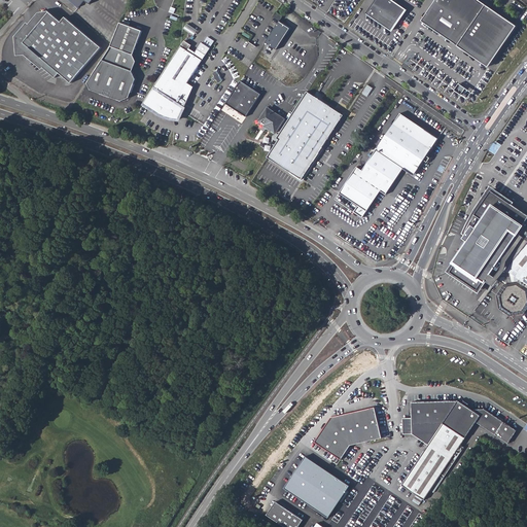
[(380,0),(370,15),(394,33),(409,12),(391,0),(380,0)]
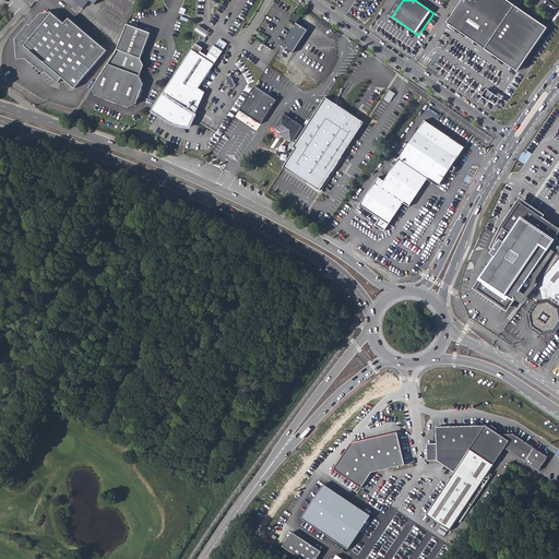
[(549,30),(506,0),(467,0),(451,24),(521,72),(549,30)]
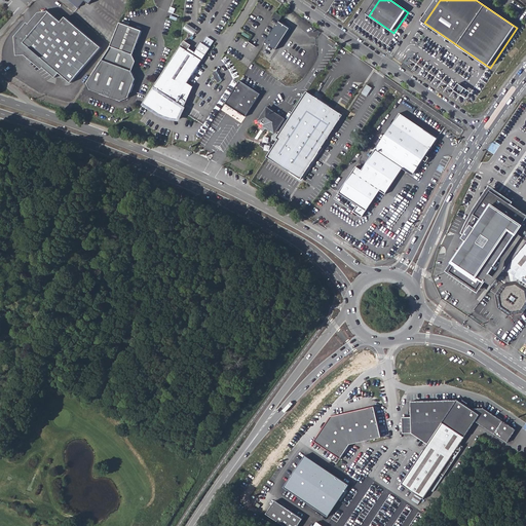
[(39,12),(17,38),(17,42),(23,42),(30,47),(26,52),(55,78),(60,73),(71,83),(101,47),(65,16),(61,22),(48,11),(39,12)]
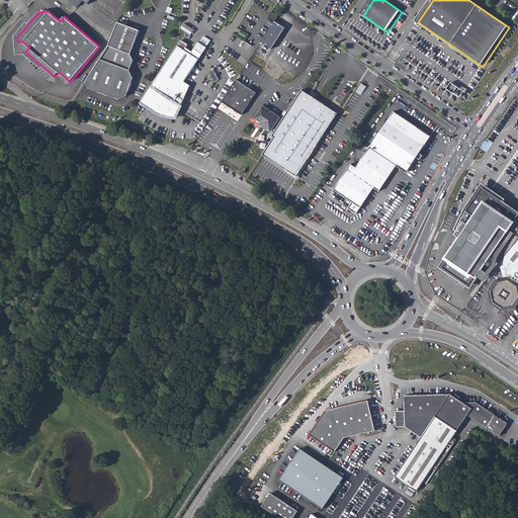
[(277,16),(271,12),(268,16),(274,20),(277,16)]
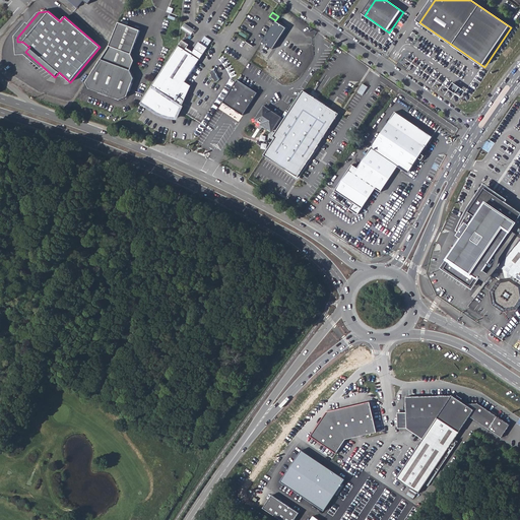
[(140,30),(119,22),(110,45),(109,49),(85,82),(88,87),(118,100),(126,96),(133,78),(129,70),(133,61),(130,55),(140,30)]
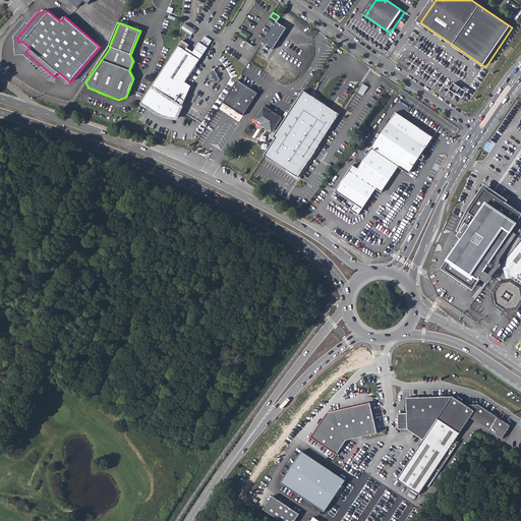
[(186,23),(183,27),(192,34),(195,30),(186,23)]
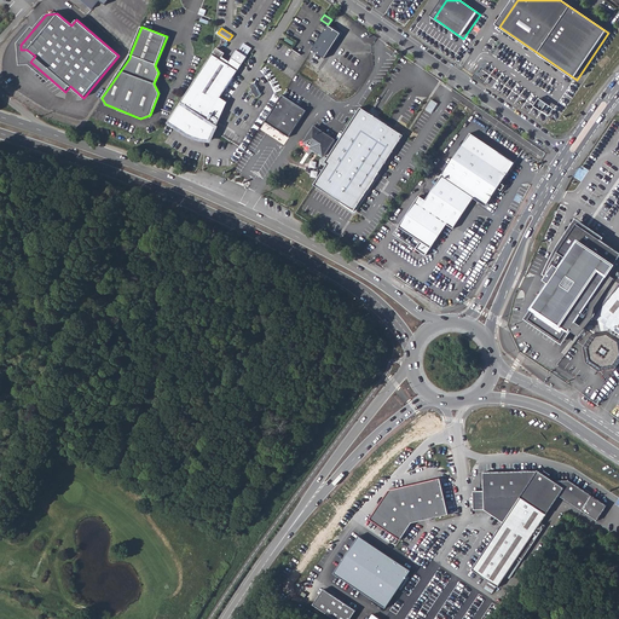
[(27,50),(21,50),(22,62),(30,62),(35,56),(27,50)]
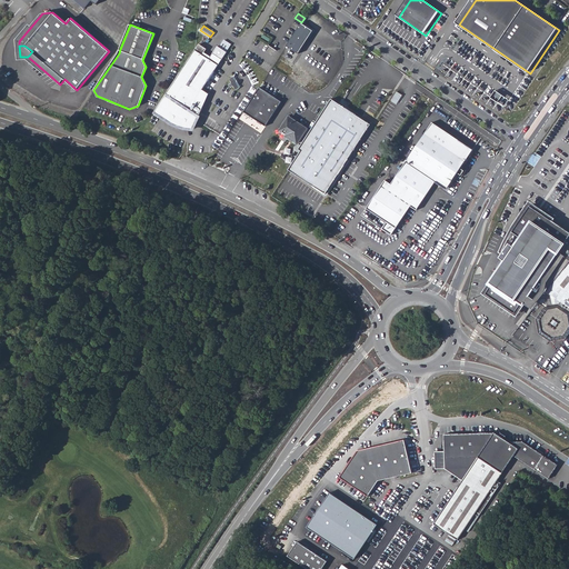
[(209,59),(196,50),(155,111),(176,125),(180,127),(186,129),(191,129),(193,129),(202,109),(193,103),(202,90),(219,66),(209,59)]
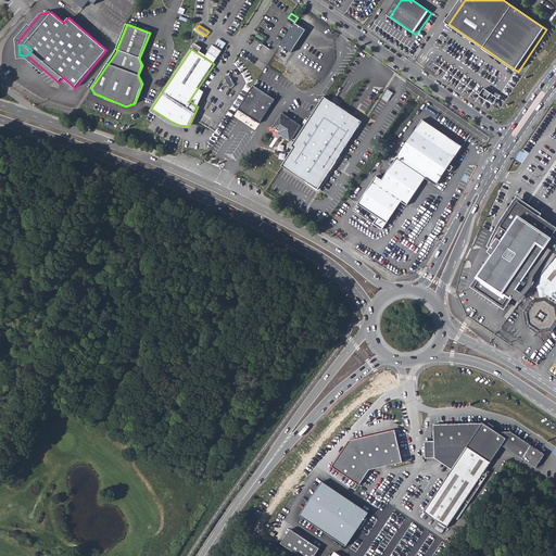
[(209,52),(204,58),(214,64),(217,58),(209,52)]
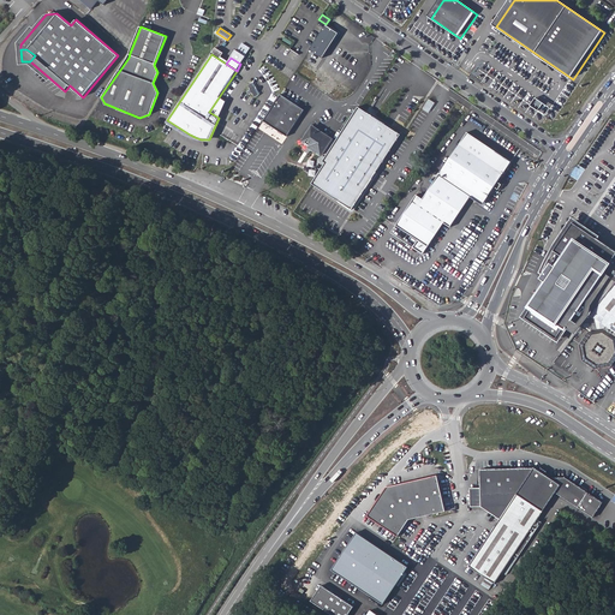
[(257,95),(260,93),(252,83),(249,85),(257,95)]
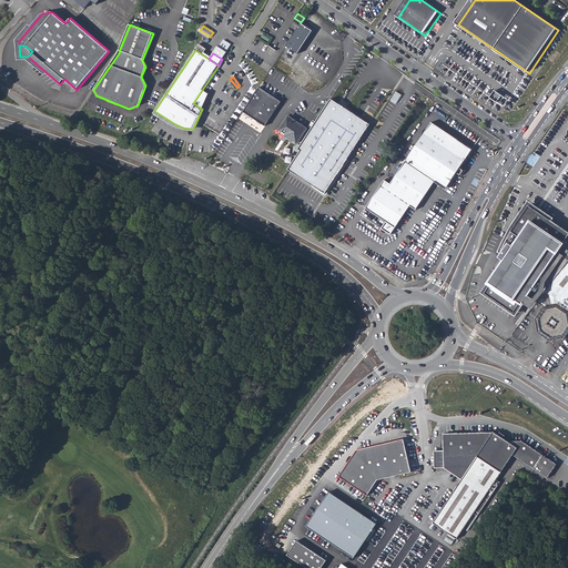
[(281,101),(259,87),(243,112),(265,127),(281,101)]
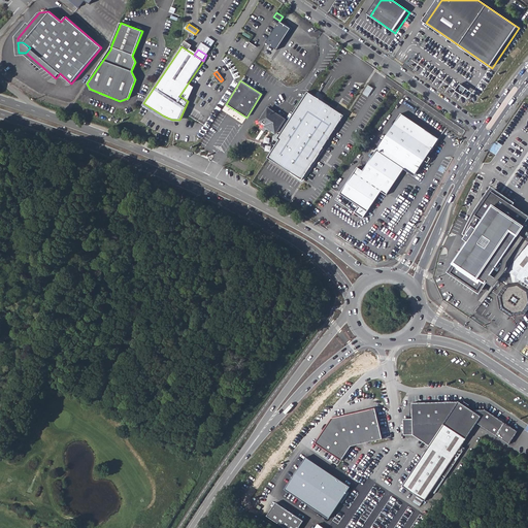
[(194,87),(188,84),(179,96),(188,101),(194,87)]
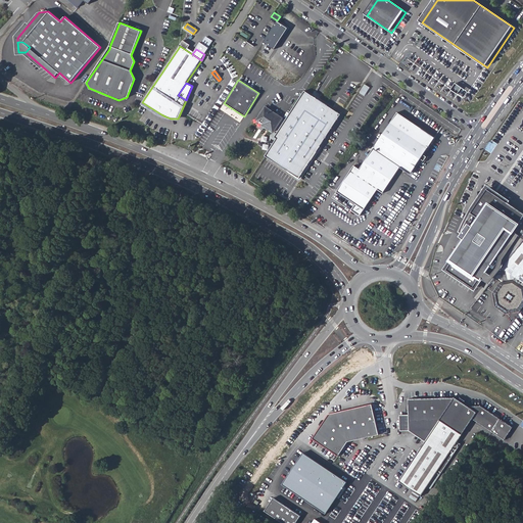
[(456,83),(450,90),(458,94),(462,88),(456,83)]
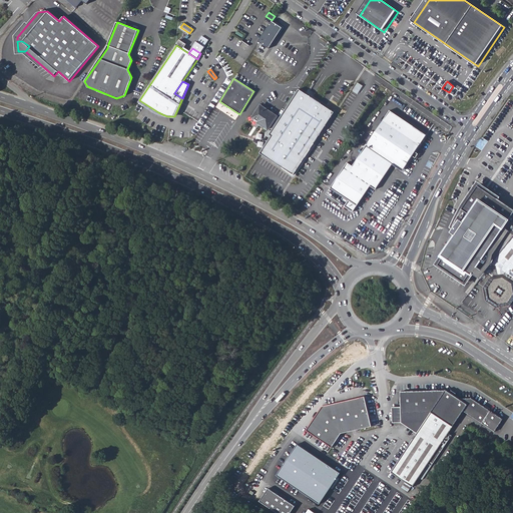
[(460,90),(453,86),(449,92),(455,96),(460,90)]
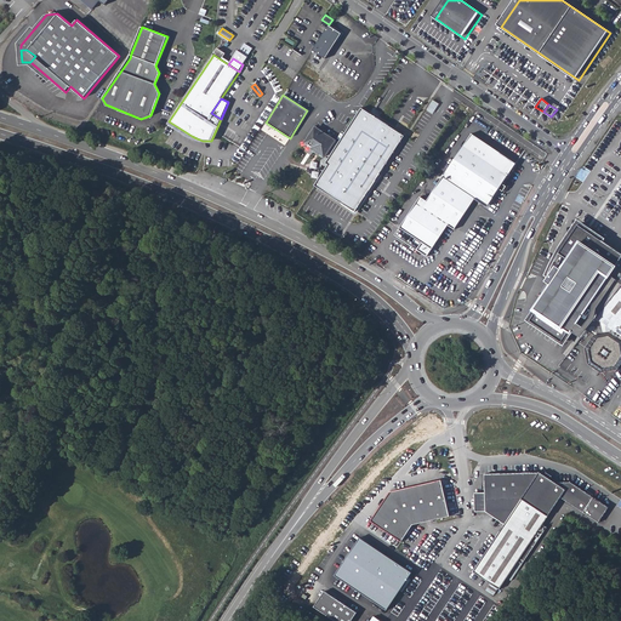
[(362,108),(325,164),(328,165),(314,186),(355,212),(404,137),(362,108)]
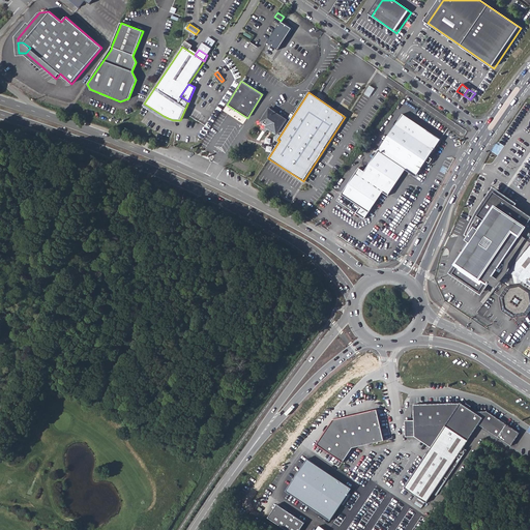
[(256,123),(267,130),(268,128),(276,134),(286,120),(269,110),(267,113),(265,112),(256,122),(256,123)]
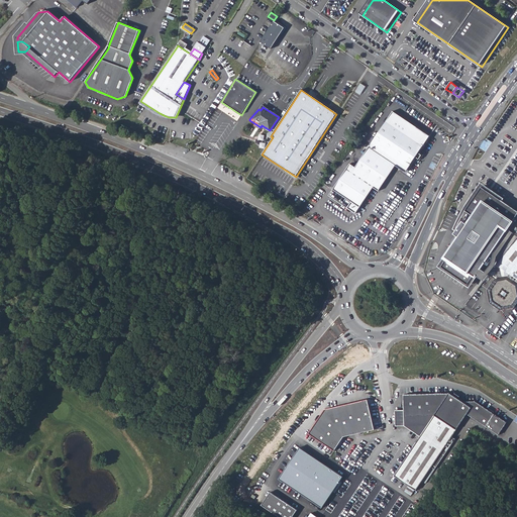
[(350,165),(333,190),(352,202),(348,208),(356,214),(360,207),(374,188),(379,191),(396,166),(401,169),(404,165),(409,168),(429,136),(392,112),(357,166),(355,168),(353,167),(350,165)]
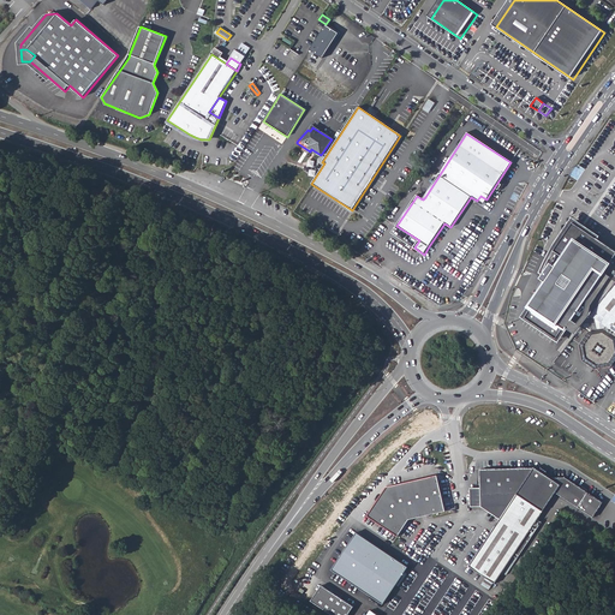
[(566,329),(566,330),(585,303),(590,308),(598,296),(604,299),(614,285),(614,250),(595,237),(584,230),(585,228),(586,227),(581,225),(580,227),(575,224),(573,222),(572,225),(555,251),(563,257),(531,305),(532,306),(532,308),(526,316),(526,317),(539,327),(538,329),(542,332),(544,329),(557,339),(559,338),(565,329),(566,329)]
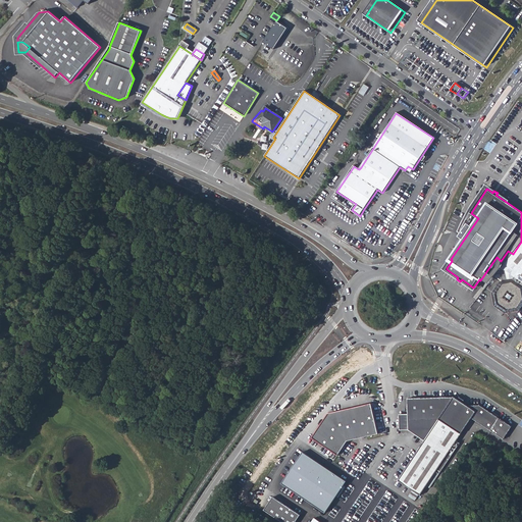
[(471,213),(485,191),(484,190),(474,205),(470,212),(471,213)]
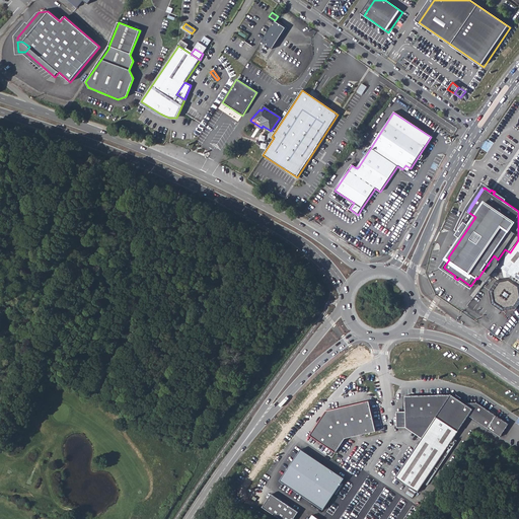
[(492,304),(503,311),(516,309),(518,303),(518,240),(510,252),(499,267),(512,276),(510,278),(497,281),(490,291),(492,304)]
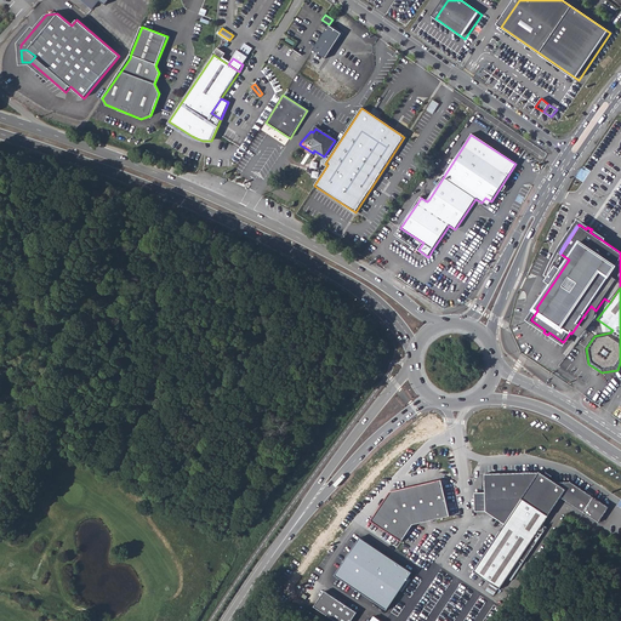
[(597,319),(587,330),(594,336),(610,332),(613,330),(597,319)]
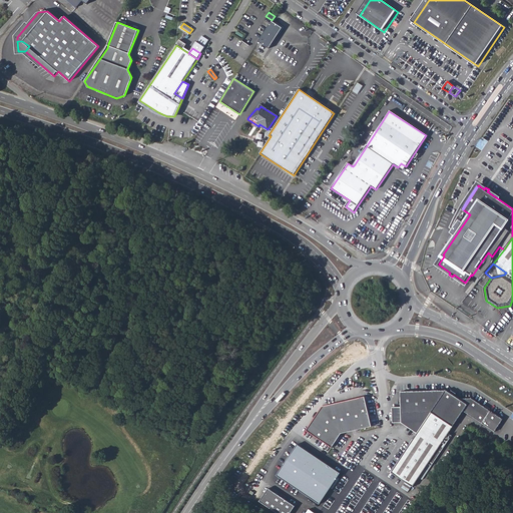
[(447,390),(402,391),(402,399),(399,400),(399,403),(402,403),(402,406),(393,406),(393,422),(402,421),(418,432),(390,471),(412,486),(428,463),(431,466),(452,436),(449,434),(465,412),(495,433),(504,421),(489,410),(485,407),(473,399),(459,398),(455,395),(456,393),(453,391),(452,393),(447,390)]
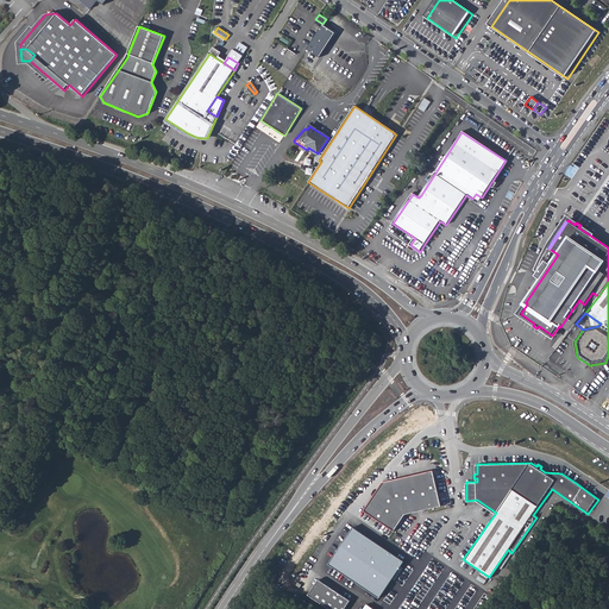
[(412,477),(384,483),(365,512),(396,531),(406,514),(443,507),(439,488),(441,487),(440,483),(438,483),(435,471),(415,476),(414,472),(410,473),(412,477)]
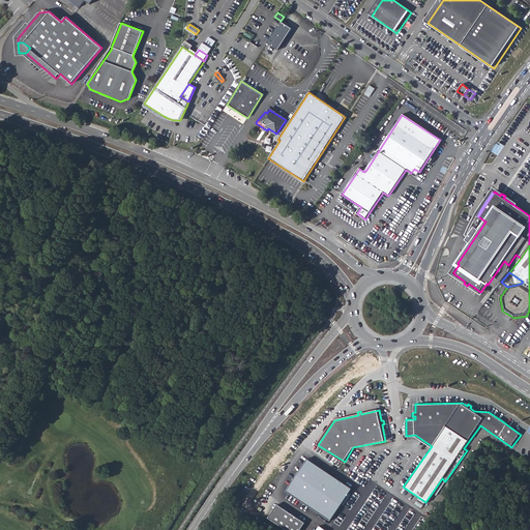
[(350,489),(306,459),(285,492),(329,522),(350,489)]
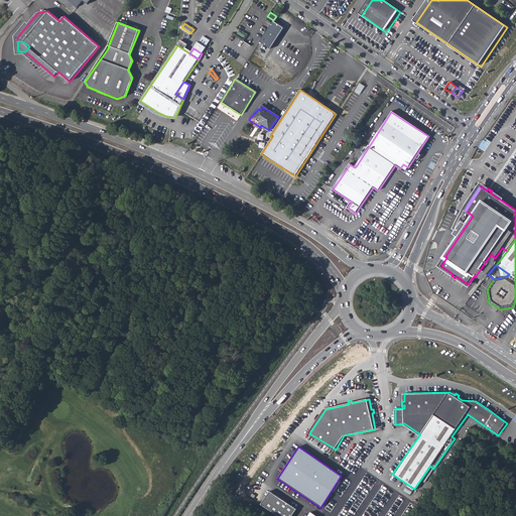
[(260,505),(277,515),(291,515),(296,509),(269,492),(260,505)]
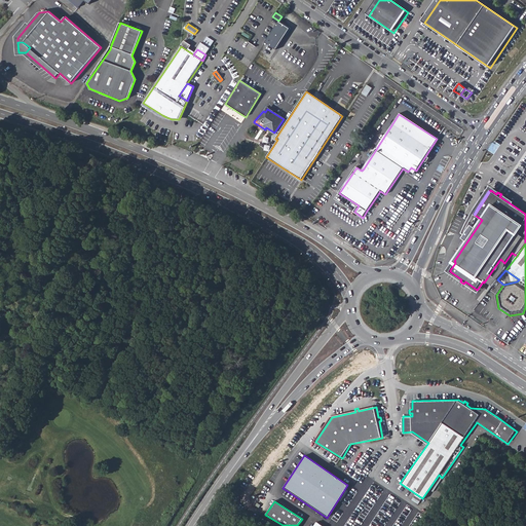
[(419,516),(414,512),(409,518),(414,522),(419,516)]
